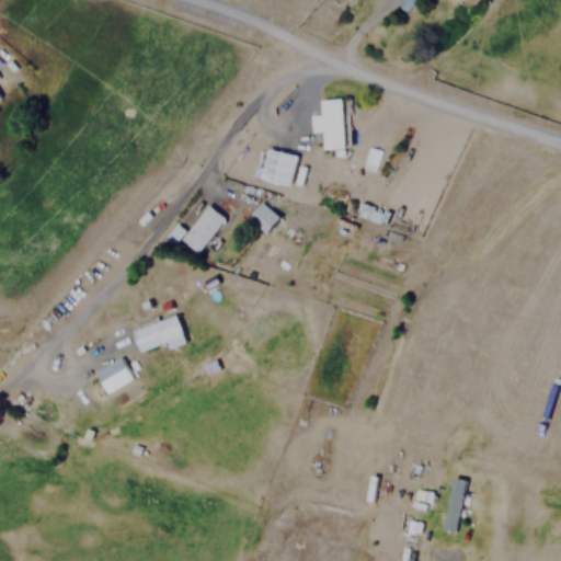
[(344,148),(342,98),(320,99),(321,114),(310,114),(311,132),(322,130),(323,149),(344,148)]
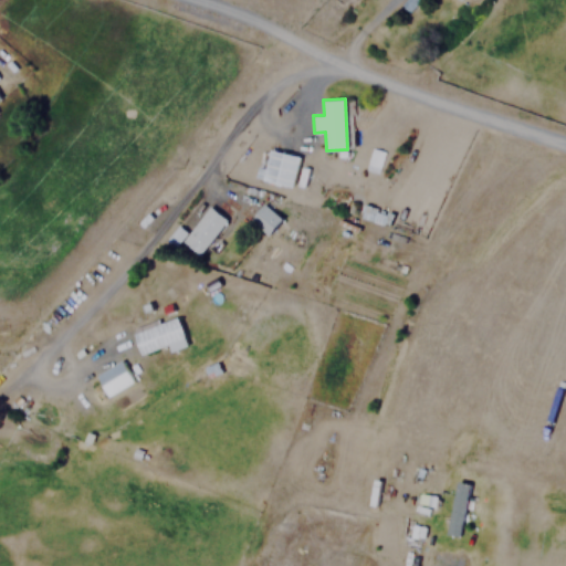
[(301,156),(270,148),(262,179),(293,188),(301,156)]
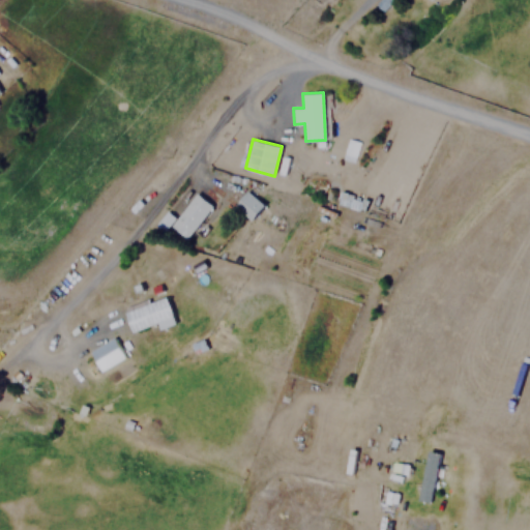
[(234,206),(252,221),(265,204),(247,190),(234,206)]
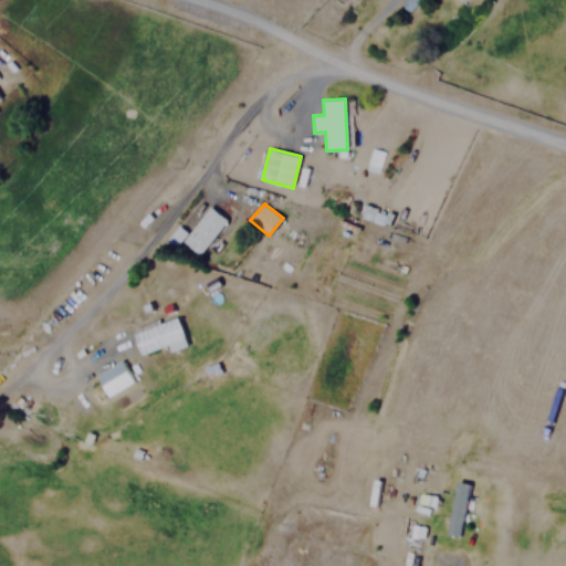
[(182,241),(201,255),(228,219),(209,206),(182,241)]
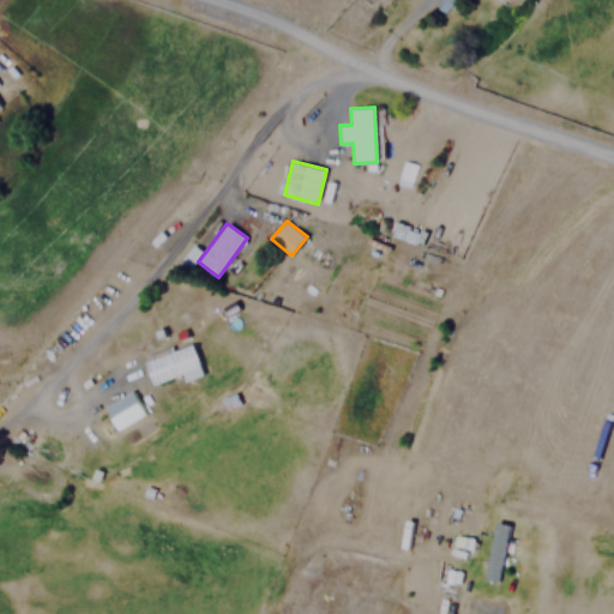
[(202,367),(193,343),(163,353),(160,341),(142,347),(154,383),(202,367)]
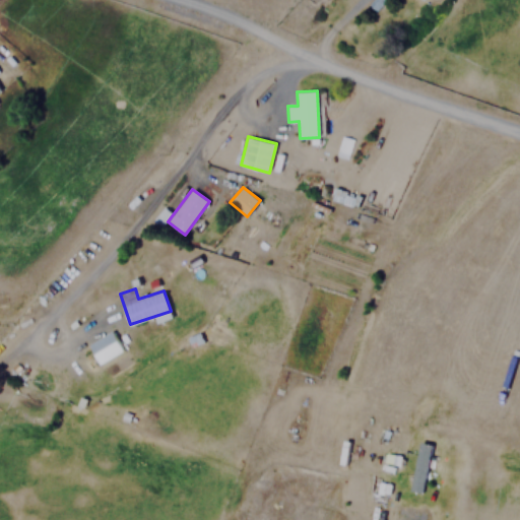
[(124,349),(111,329),(88,344),(102,365),(124,349)]
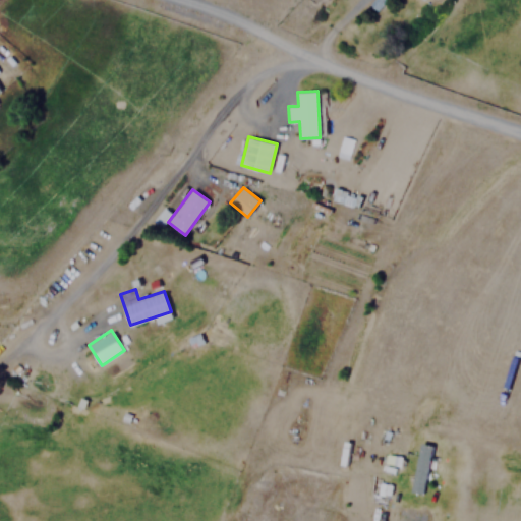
[(422,495),(431,445),(419,443),(410,493),(422,495)]
